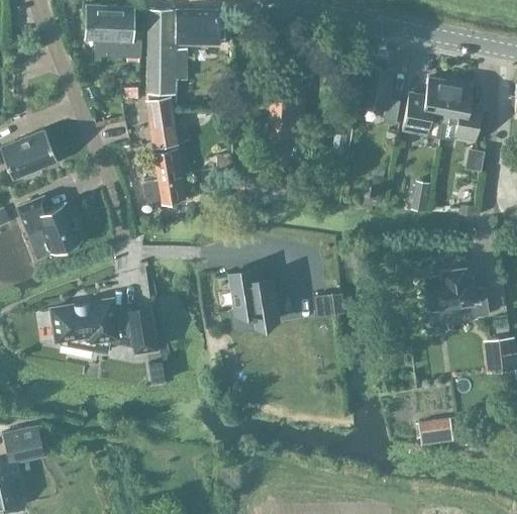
[(139,60),(140,42),(131,42),(133,9),(86,6),(85,40),(96,41),(95,62),(99,63),(100,58),(139,60)]
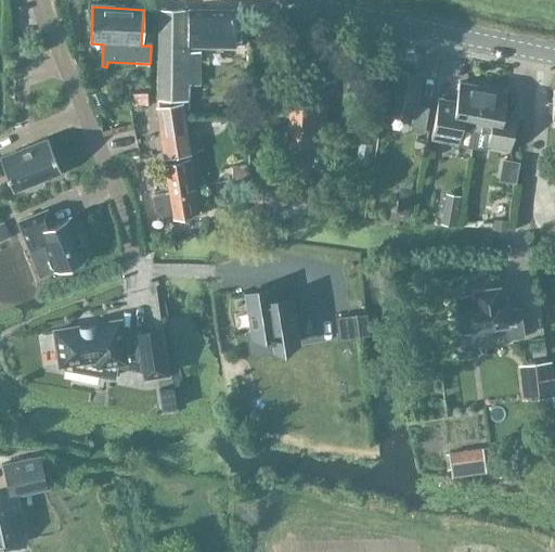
[(189,87),(198,87),(199,54),(189,54),(189,50),(233,50),(233,13),(158,12),(158,102),(189,103),(189,87)]
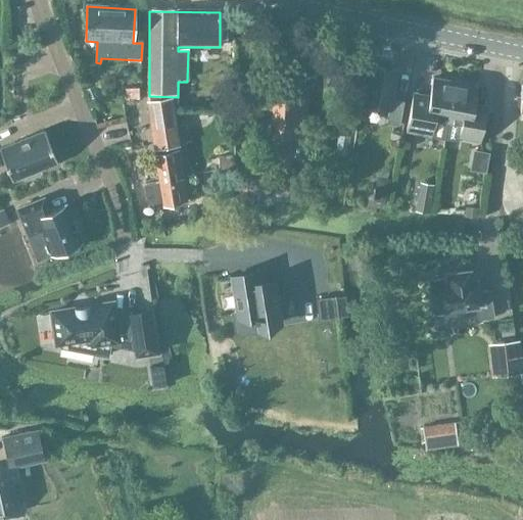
[(21,31),(21,17),(8,17),(8,31),(21,31)]
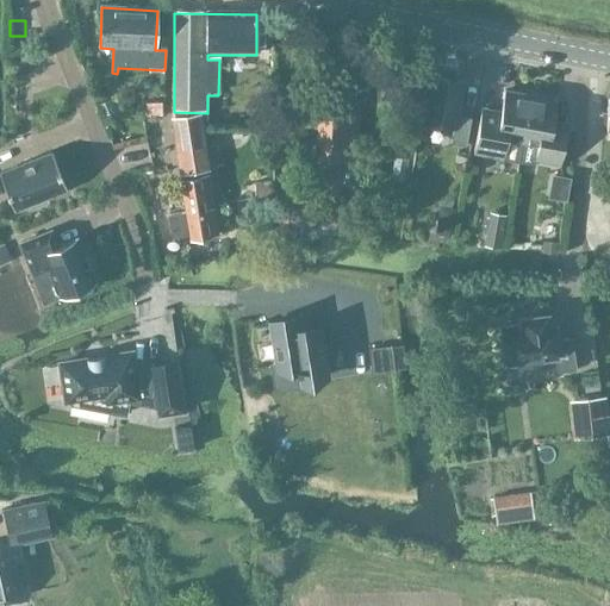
[(33,80),(32,56),(8,56),(8,81),(33,80)]
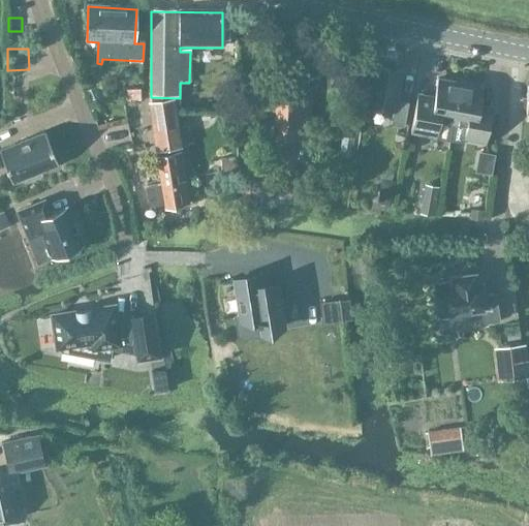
[(392,127),(404,129),(409,105),(396,102),(402,74),(373,69),(366,109),(394,114),(392,127)]
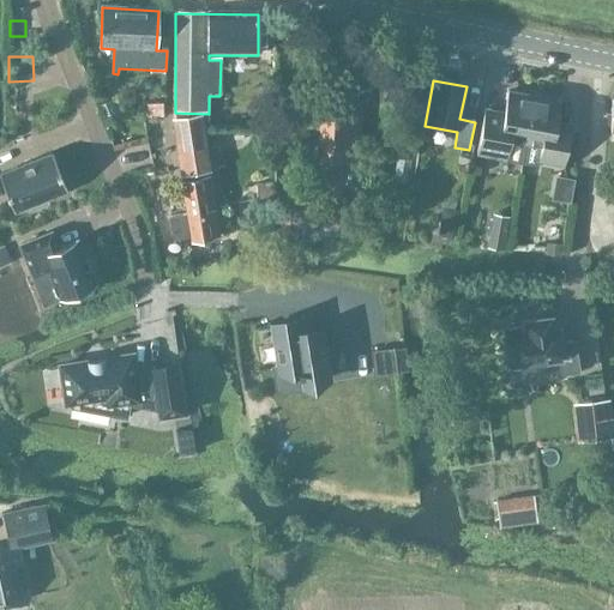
[(483,119),(476,158),(507,164),(522,167),(525,148),(535,101),(509,96),(504,122),(483,119)]
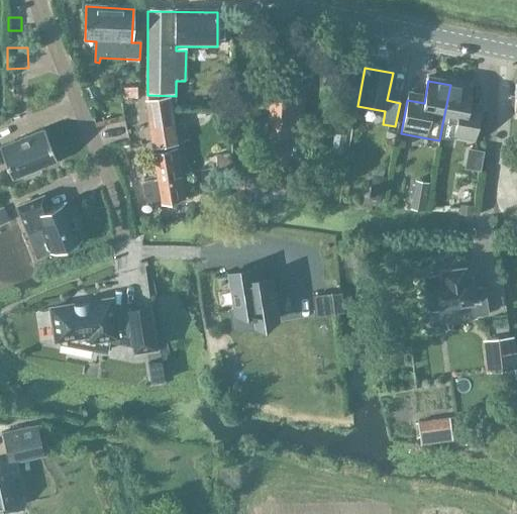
[(442,124),(439,140),(452,143),(453,138),(475,143),(480,113),(468,111),(472,88),(450,85),(442,124)]
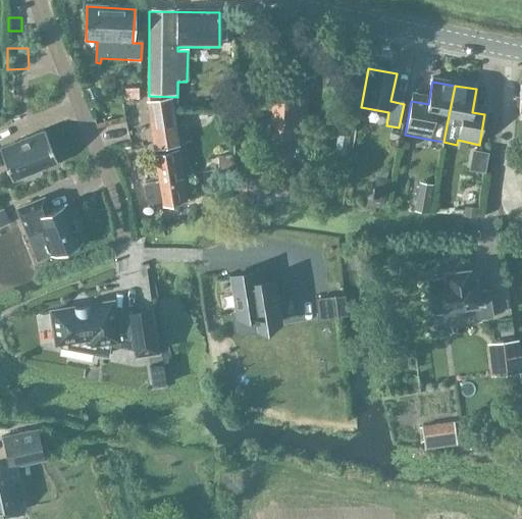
[(305,98),(272,96),(270,139),(303,141),(305,98)]
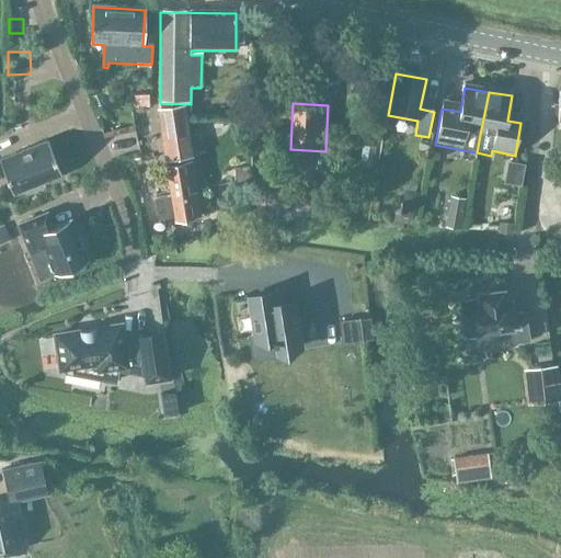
[(184,107),(158,112),(165,160),(192,157),(184,107)]
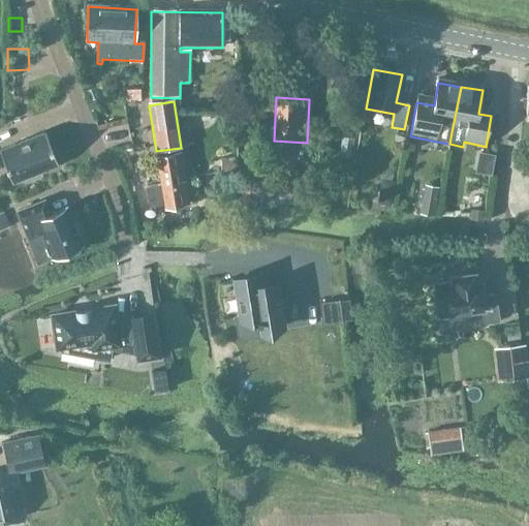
[(0,153),(0,155),(12,184),(24,180),(25,184),(40,178),(39,174),(58,165),(45,135),(0,153)]
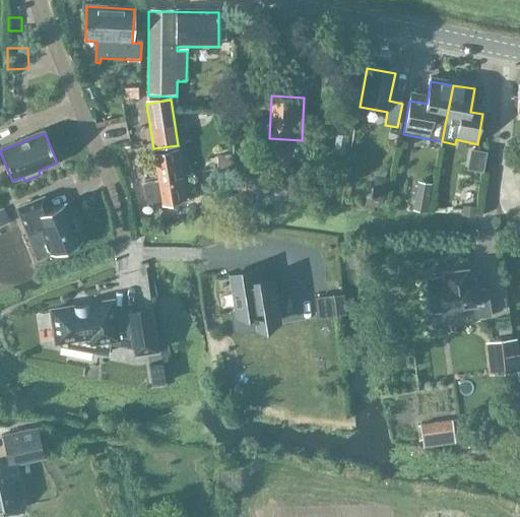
[(163,207),(186,203),(178,151),(154,155),(159,183),(143,186),(146,205),(163,203),(163,207)]
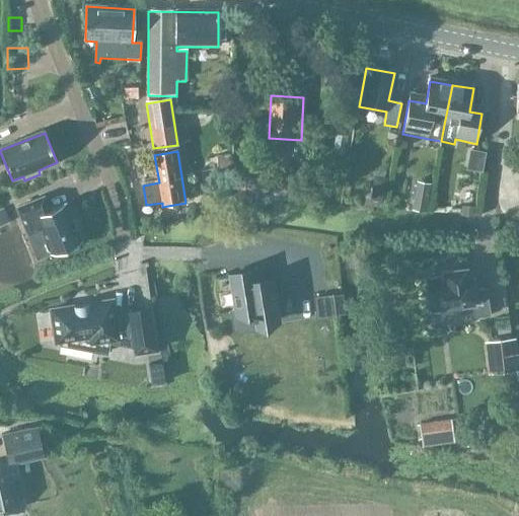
[(299,181),(264,179),(247,178),(247,206),(264,206),(264,200),(298,202),(299,181)]
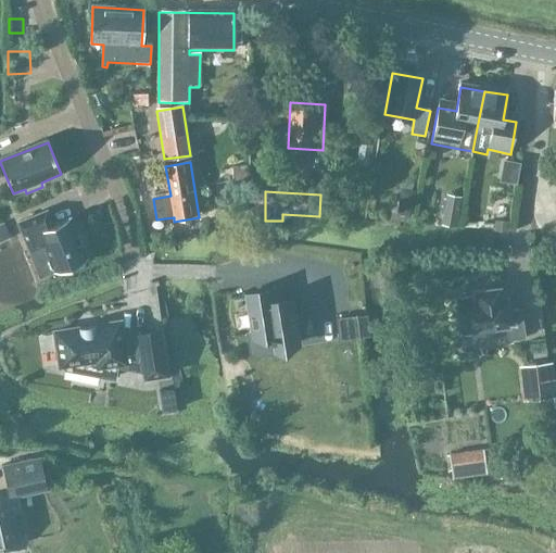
[(47,213),(19,225),(29,253),(43,247),(54,273),(62,271),(67,273),(76,269),(78,263),(87,260),(81,247),(77,235),(76,235),(71,220),(52,227),(47,213)]
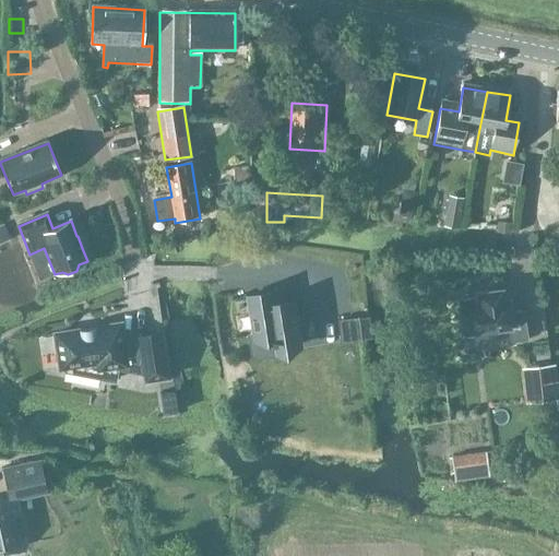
[(478,300),(459,303),(464,338),(510,331),(512,343),(527,341),(523,314),(509,316),(507,296),(501,297),(500,293),(488,294),(477,295),(478,300)]
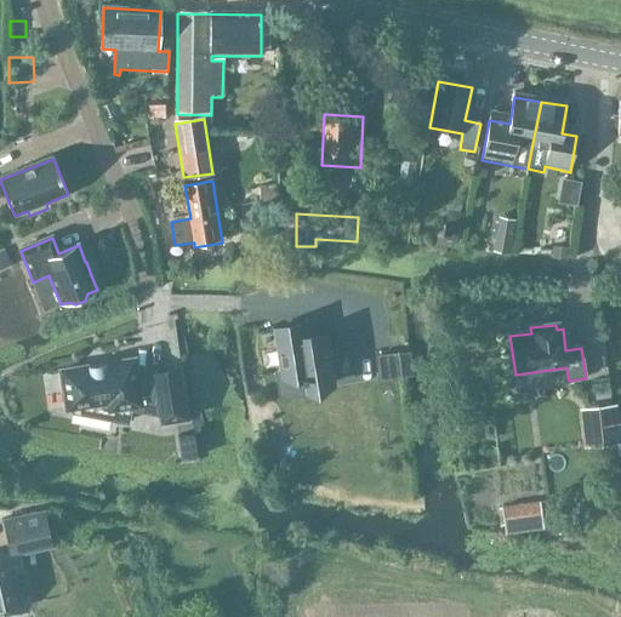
[(300,327),(277,331),(283,380),(301,376),(301,381),(306,381),(308,390),(332,387),(325,338),(302,342),(300,327)]
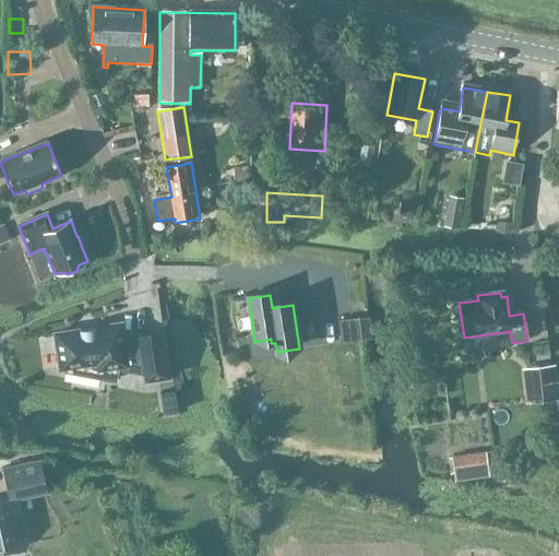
[(79,332),(55,336),(60,370),(64,369),(66,374),(115,382),(118,368),(127,367),(120,326),(96,330),(96,329),(79,332)]
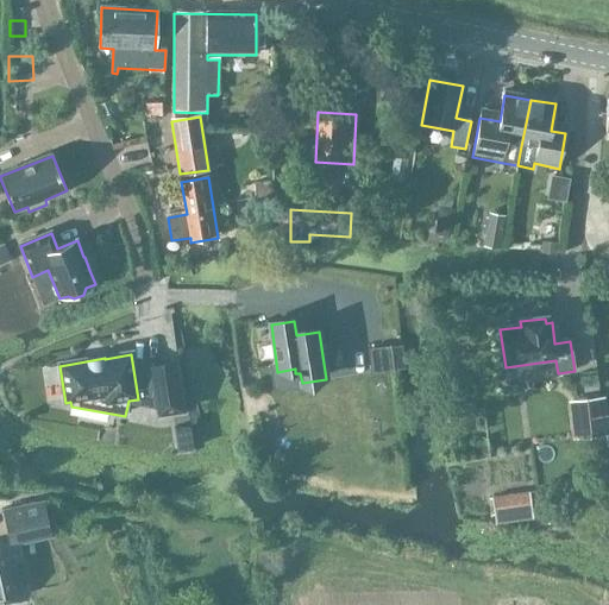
[(175,363),(150,366),(157,417),(183,414),(175,363)]
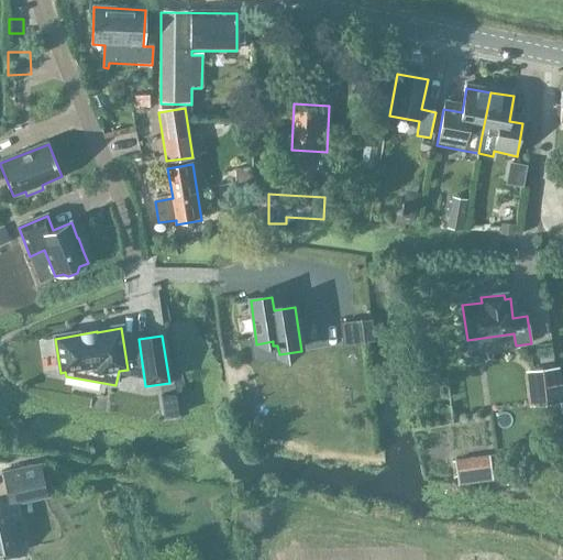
[(7,559),(7,558),(11,557),(3,518),(20,515),(18,504),(47,497),(41,465),(2,474),(9,505),(1,507),(0,505),(0,504),(0,559),(7,559)]
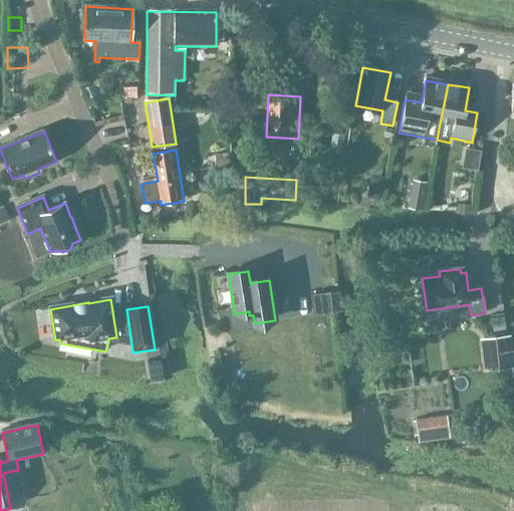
[(418,510),(418,501),(403,502),(403,510),(418,510)]
